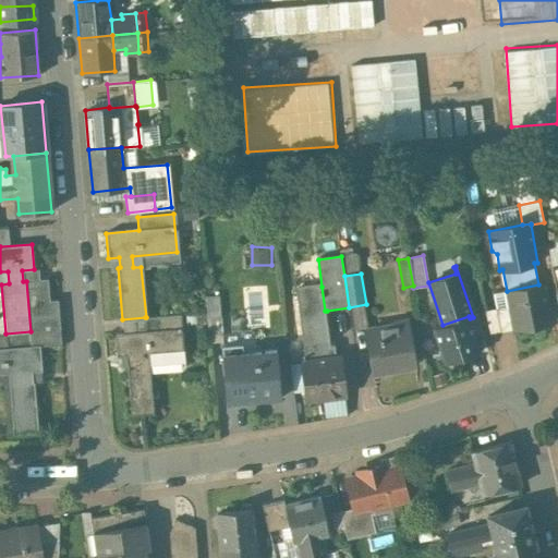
[(538,284),(507,291),(514,330),(552,323),(544,283),(538,284)]
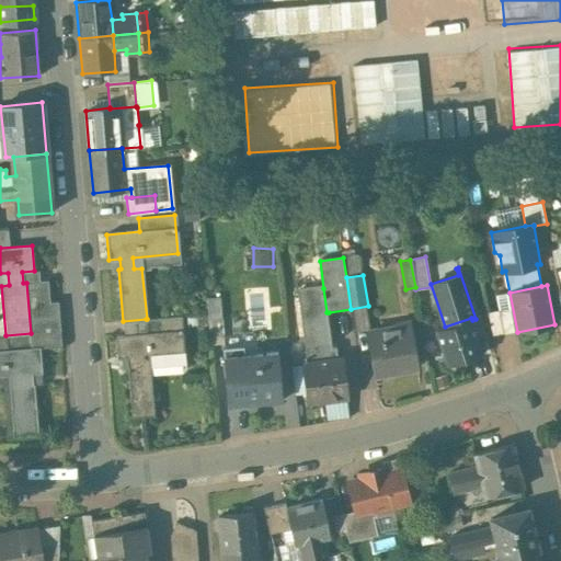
[(322,295),(298,297),(306,363),(301,364),(307,402),(350,397),(344,357),(340,358),(338,346),(333,347),(329,312),(327,312),(323,288),(321,288),(322,295)]
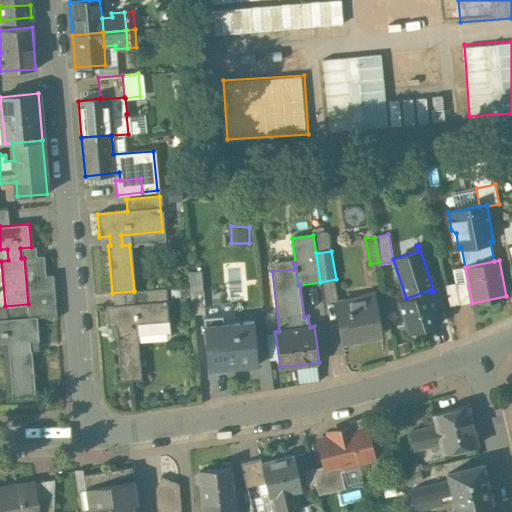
[(465,267),(453,269),(460,305),(472,303),(465,267)]
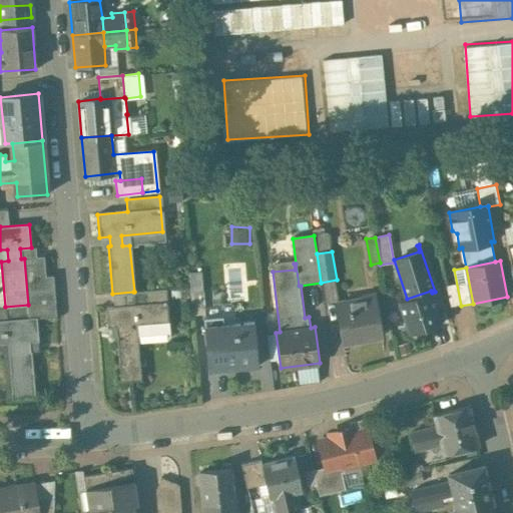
[(134,292),(133,292),(135,305),(166,302),(165,289),(134,292)]
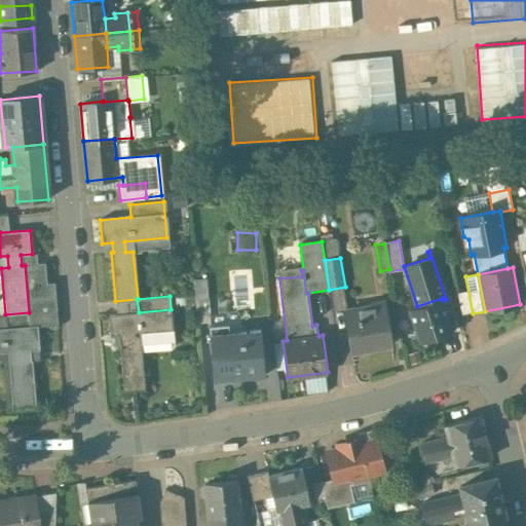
[(417,306),(409,309),(419,342),(452,332),(443,300),(442,298),(417,306)]
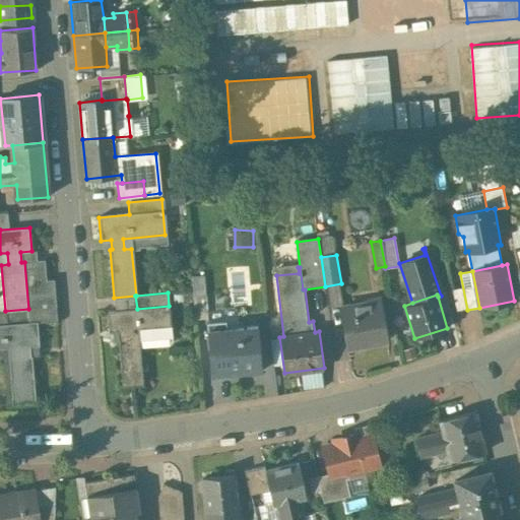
[(205,296),(193,297),(195,319),(207,318),(205,296)]
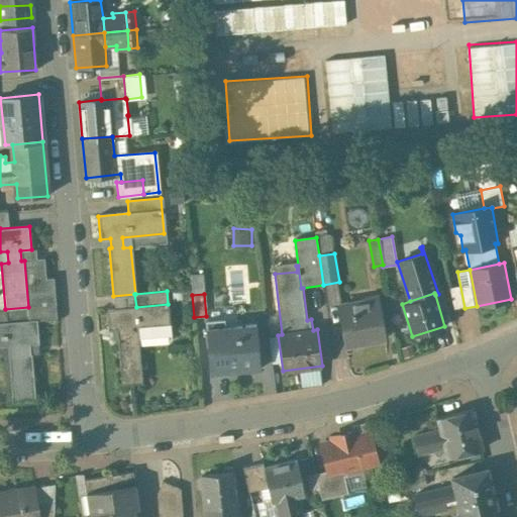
[(380,300),(340,307),(346,345),(386,338),(380,300)]
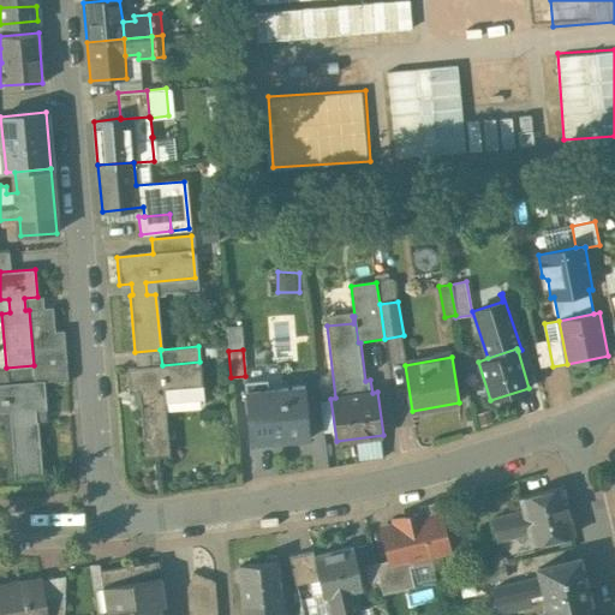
[(162,365),(127,369),(130,394),(139,393),(147,459),(171,457),(163,390),(203,387),(199,362),(162,365)]
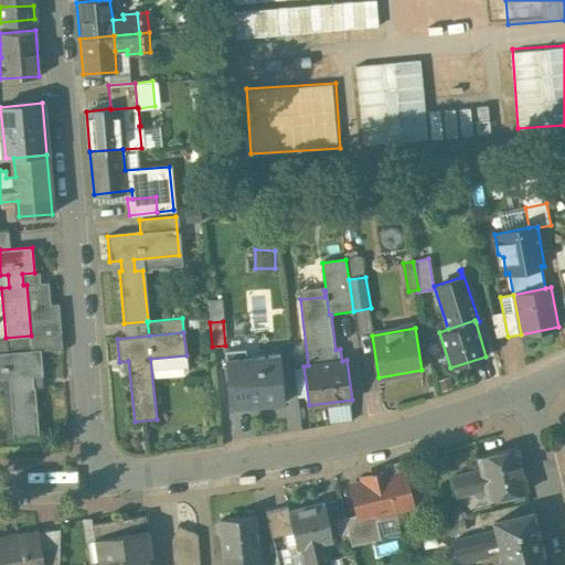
[(31,336),(6,338),(7,352),(0,352),(0,376),(10,376),(14,438),(39,435),(33,377),(42,376),(40,351),(32,351),(31,336)]
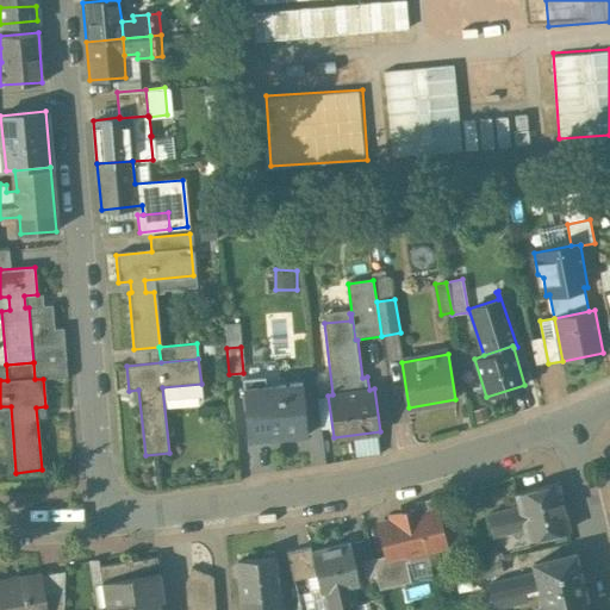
[(300,383),(265,386),(263,377),(242,379),(248,440),(272,437),(271,431),(303,429),(304,435),(305,435),(300,383)]
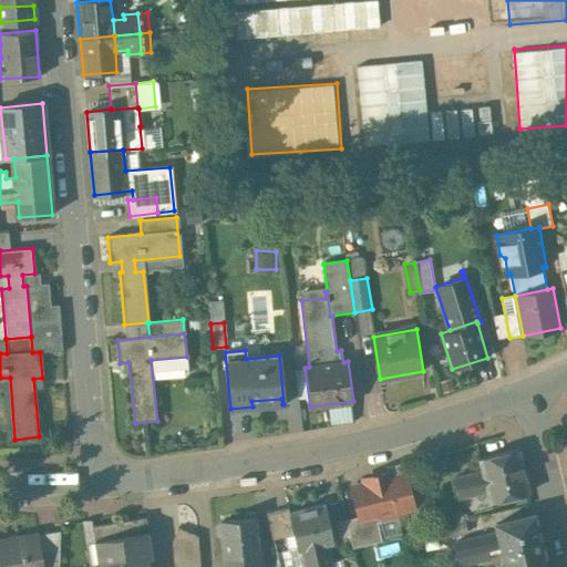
[(517,450),(480,459),(483,471),(487,490),(491,502),(528,493),(517,450)]
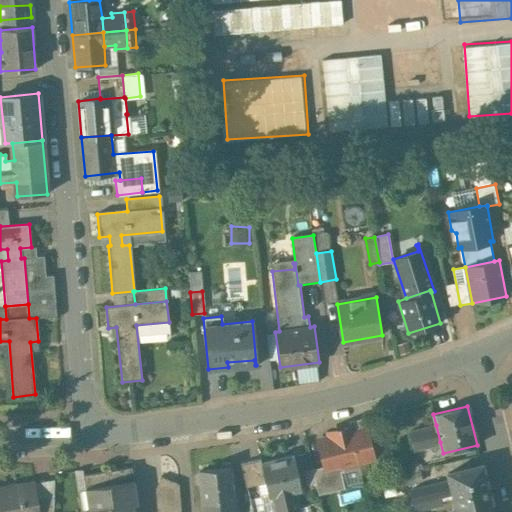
[(364,419),(366,430),(369,440),(386,435),(381,414),(364,419)]
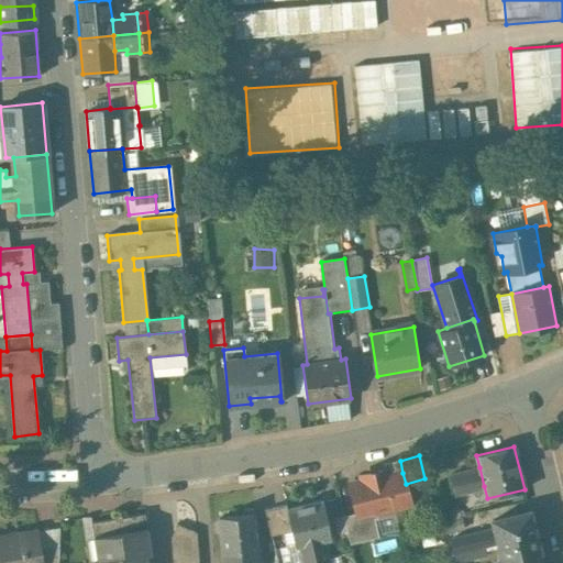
[(479,467),(450,475),(454,494),(484,486),(479,467)]
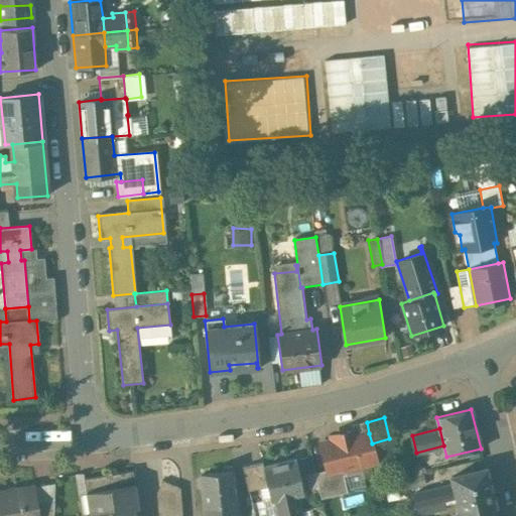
[(354,430),(333,435),(335,441),(321,444),(328,470),(331,479),(344,476),(347,475),(347,474),(360,470),(359,465),(376,461),(372,443),(369,433),(355,436),(354,430)]
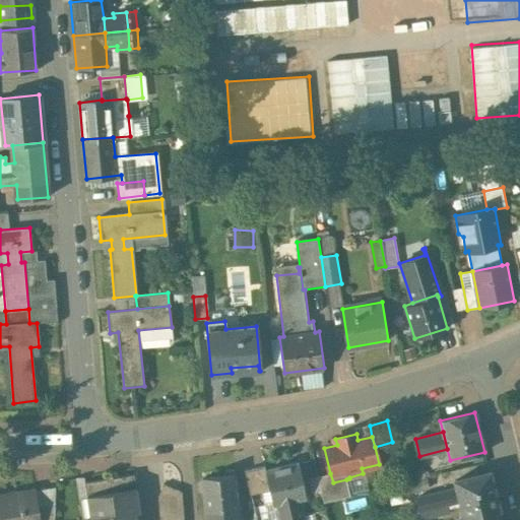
[(299,463),(264,471),(268,491),(271,504),(274,503),(299,498),(307,497),(299,463)]
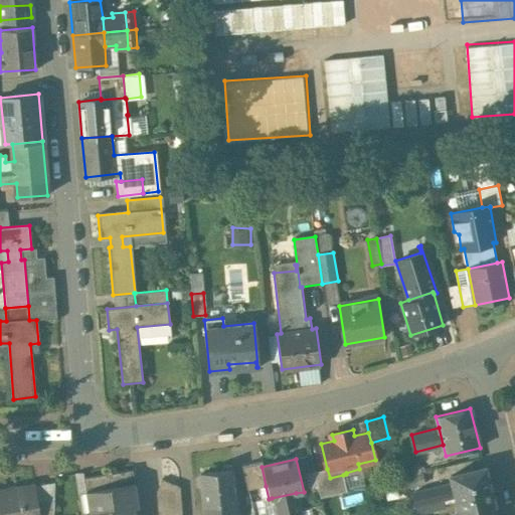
[(261,463),(242,467),(247,490),(266,486),(262,467),(261,463)]
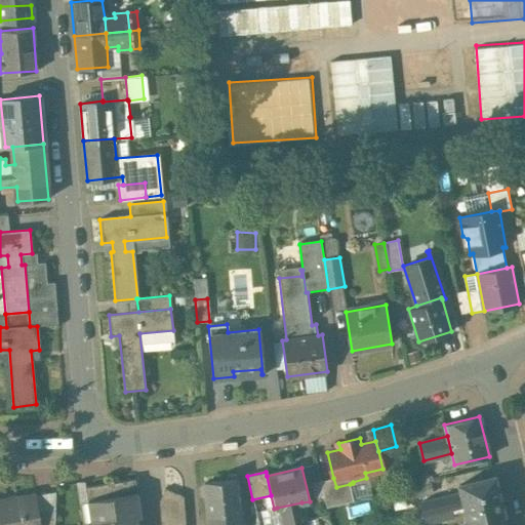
[(494,476),(459,485),(461,492),(467,514),(469,524),(503,516),(494,476)]
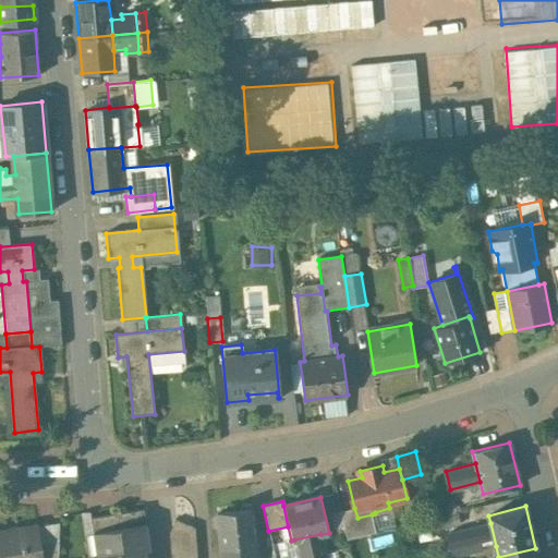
[(140,508),(87,517),(89,531),(142,523),(140,508)]
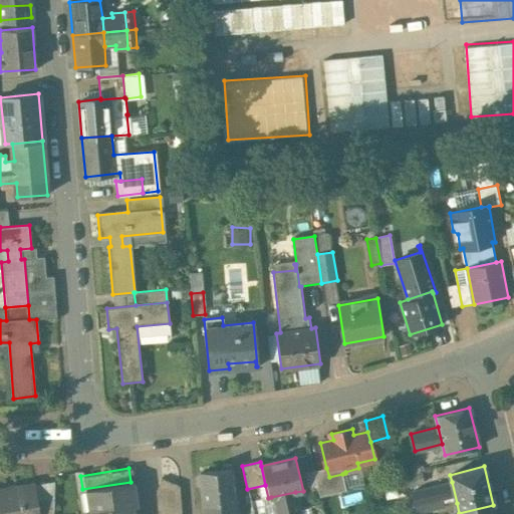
[(326,468),(314,471),(320,496),(346,490),(342,474),(329,477),(326,468)]
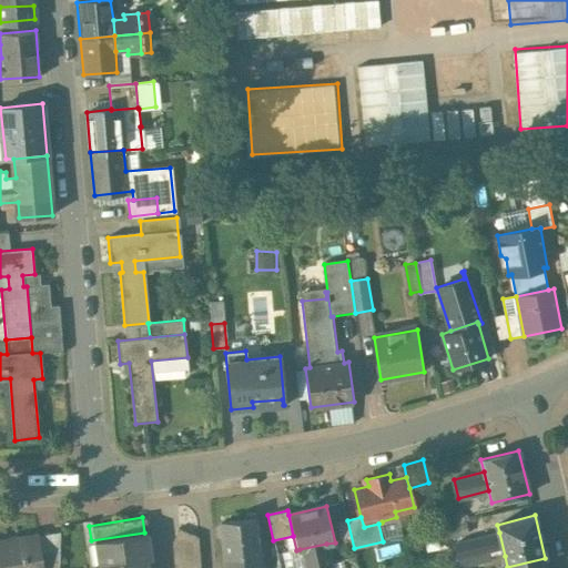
[(254,519),(219,525),(225,567),(260,567),(259,555),(261,555),(254,519)]
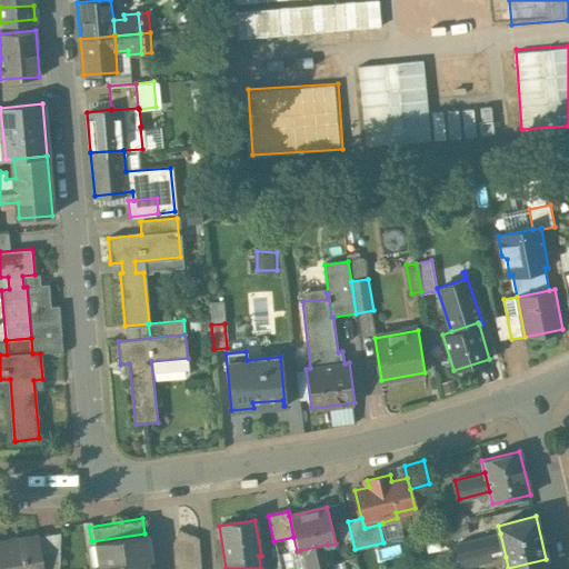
[(467,522),(445,528),(447,539),(469,533),(467,522)]
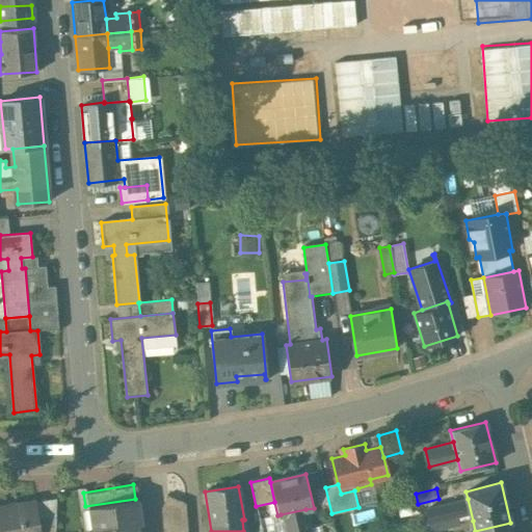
[(188,531),(186,504),(165,496),(160,508),(166,511),(161,523),(166,526),(163,531),(188,531)]
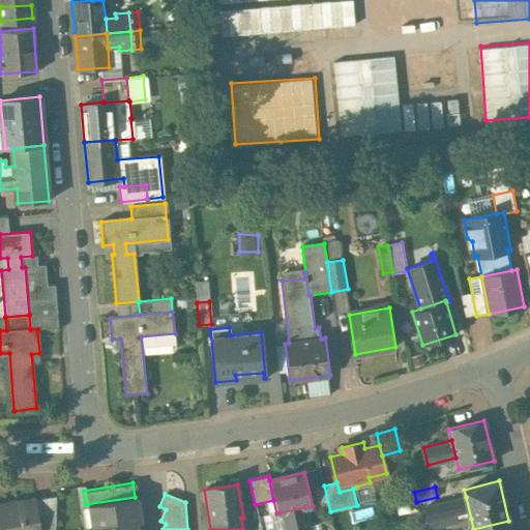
[(135,497),(85,504),(89,527),(84,528),(84,529),(136,529),(135,521),(139,520),(135,497)]
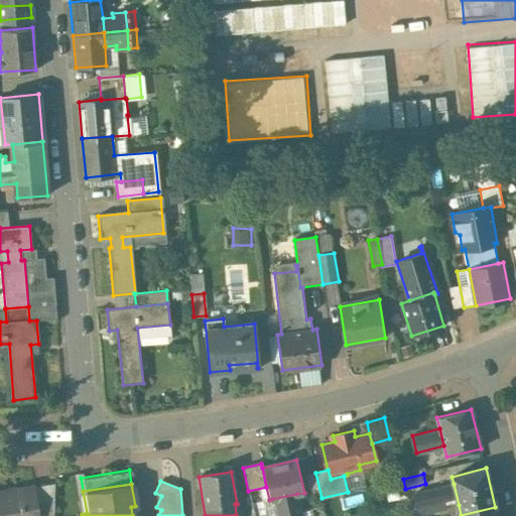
[(454,484),(413,494),(418,515),(459,505),(454,484)]
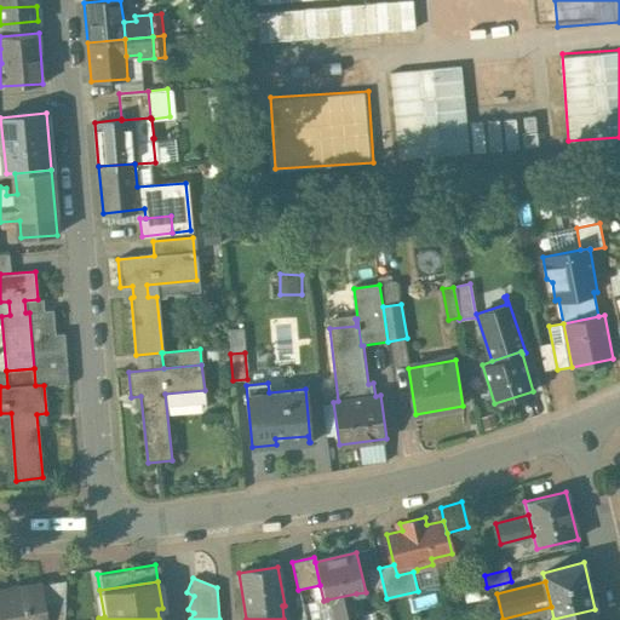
[(41,586),(0,592),(0,619),(46,619),(44,604),(41,586)]
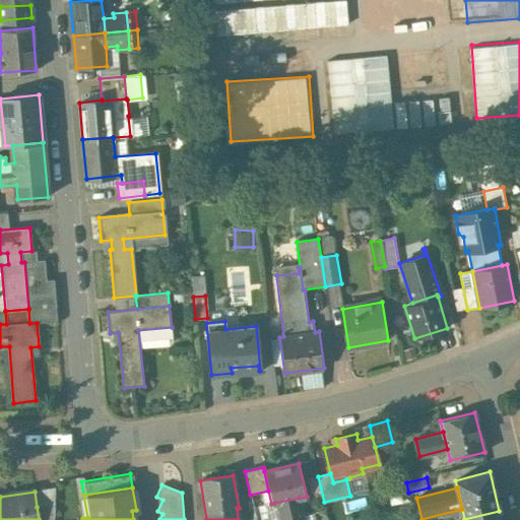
[(304,519),(299,498),(274,503),(277,519),(304,519)]
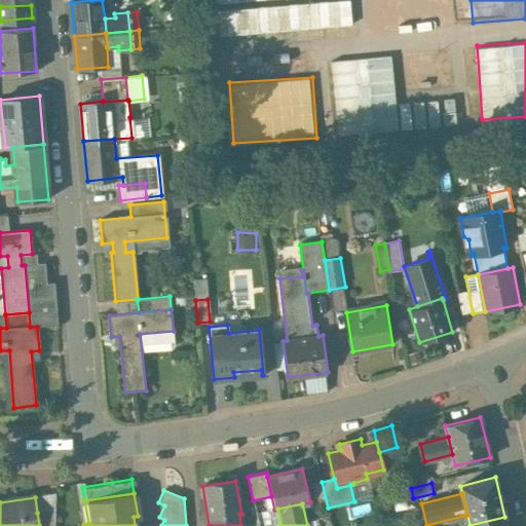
[(54,525),(55,510),(37,513),(39,525),(54,525)]
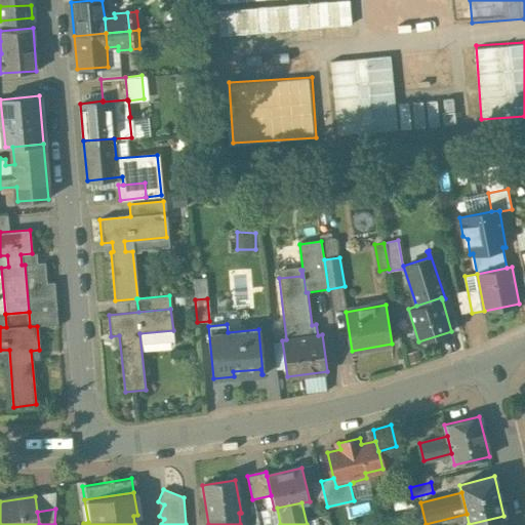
[(468,524),(506,524),(503,516),(469,524),(468,524)]
